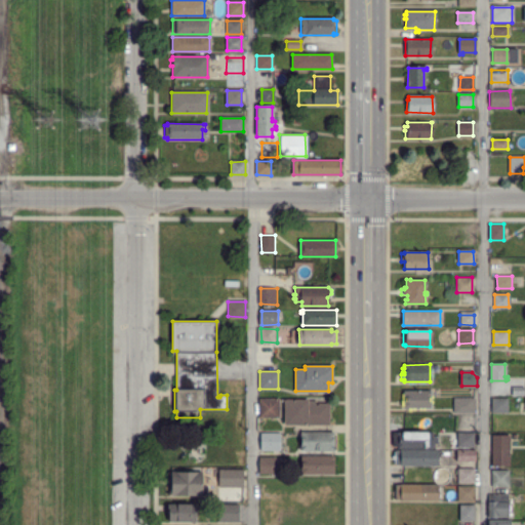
[(411,410),(408,410),(408,407),(404,407),(404,406),(401,406),(400,400),(402,400),(402,394),(404,394),(404,391),(431,391),(431,396),(433,396),(433,398),(431,398),(431,400),(432,400),(432,404),(431,403),(431,408),(425,408),(425,409),(419,409),(419,407),(415,407),(415,409),(411,409),(411,410)]
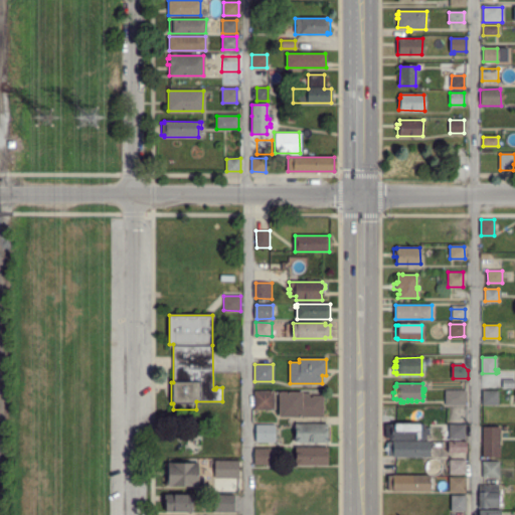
[(498,404),(483,404),(483,390),(498,390),(498,404)]
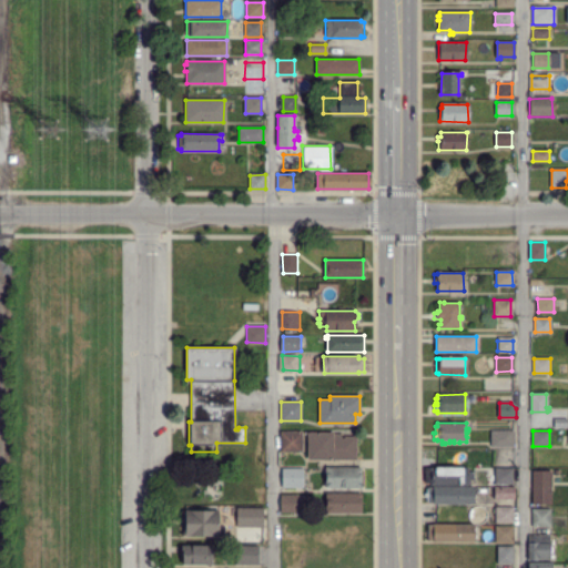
[(301,452),(281,452),(281,432),(300,432),(301,452)]
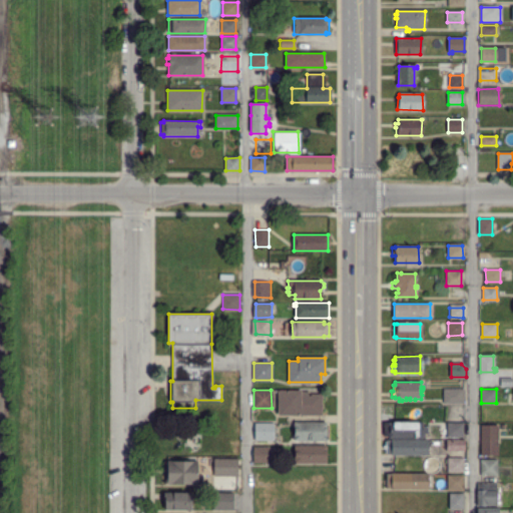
[(444,403),(444,390),(462,390),(462,403),(444,403)]
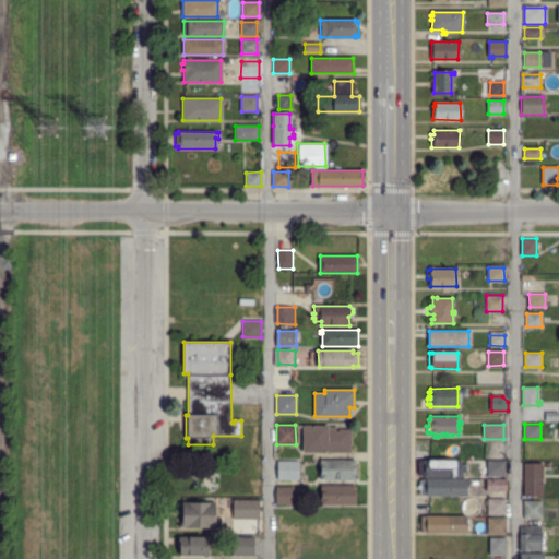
[(304,452),(304,426),(336,426),(336,430),(351,430),(351,452),(304,452)]
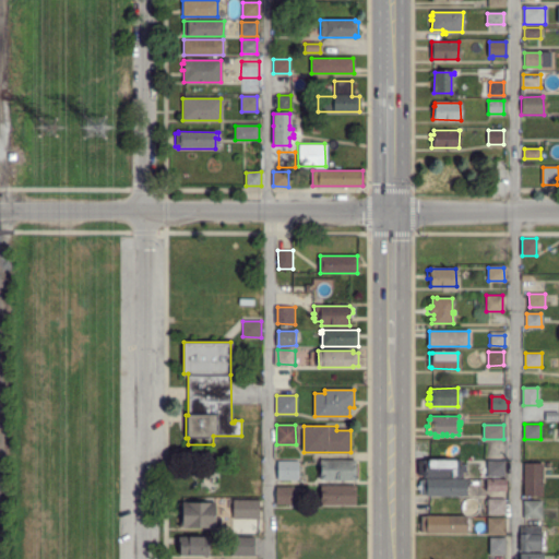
[(423,477),(423,475),(420,475),(420,468),(424,468),(424,464),(420,464),(420,462),(423,462),(423,459),(456,459),(456,464),(465,463),(465,473),(461,473),(461,477),(423,477)]
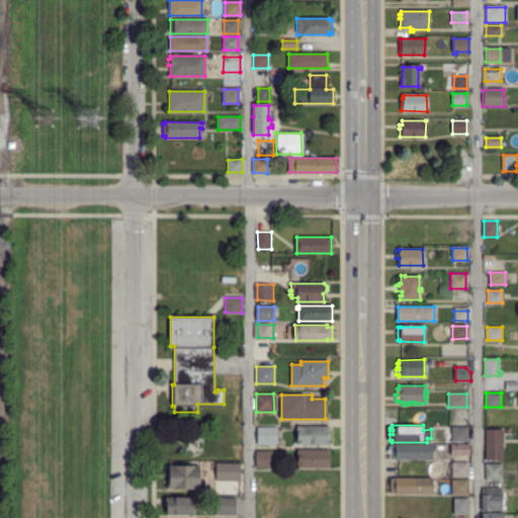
[(451,440),(451,426),(466,427),(466,440),(451,440)]
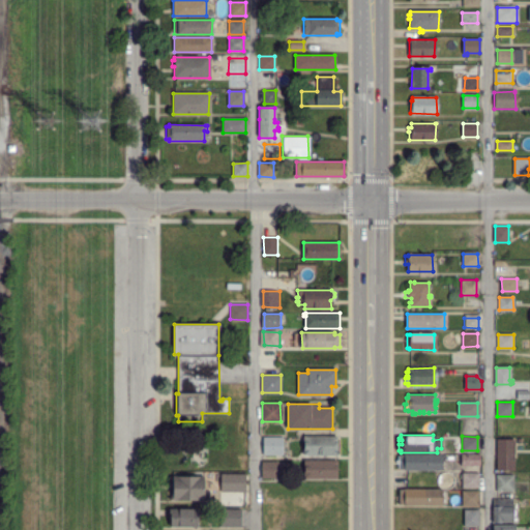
[(264,454),(264,437),(282,438),(282,454),(264,454)]
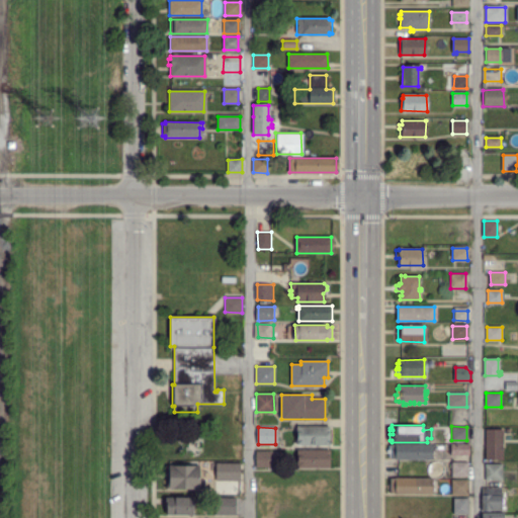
[(297,445),(297,427),(330,427),(330,445),(297,445)]
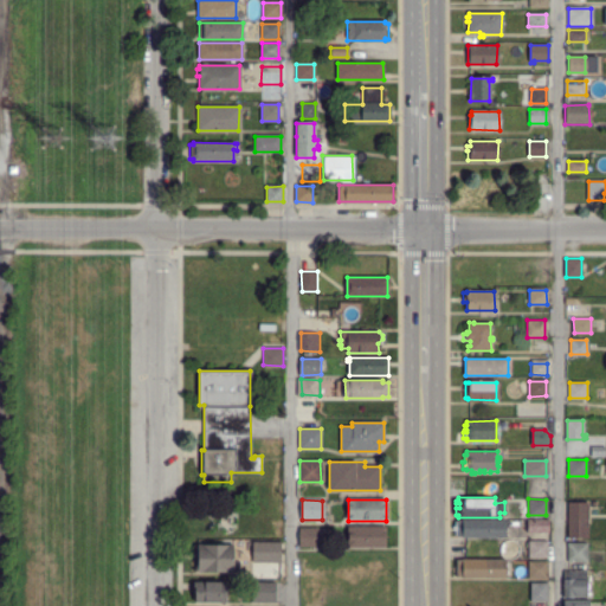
[(568,537),(568,501),(588,501),(588,537),(568,537)]
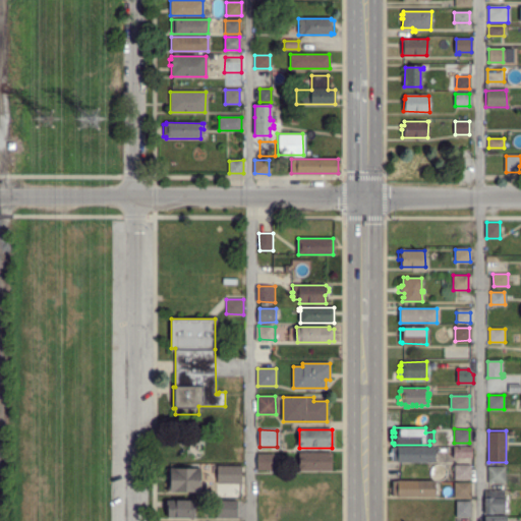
[(398,462),(398,460),(393,460),(393,459),(391,459),(391,455),(389,455),(389,453),(391,453),(391,449),(393,449),(393,447),(397,447),(433,447),(433,462),(398,462)]
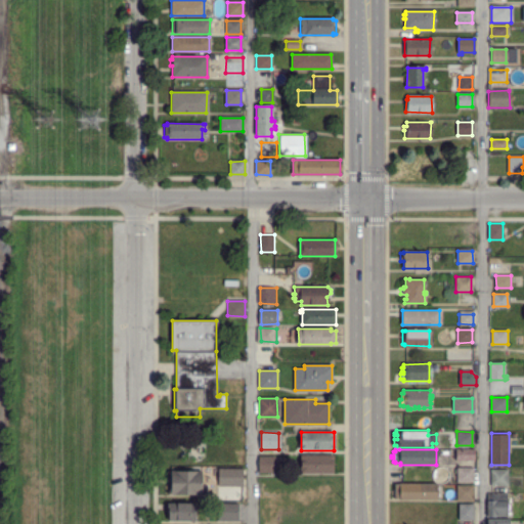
[(474,461),(456,461),(456,449),(474,449),(474,461)]
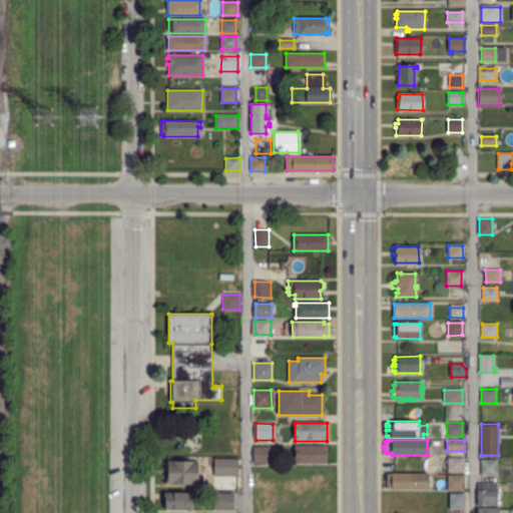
[(295,463),(295,462),(293,462),(293,459),(295,459),(295,445),(326,445),(326,463),(295,463)]
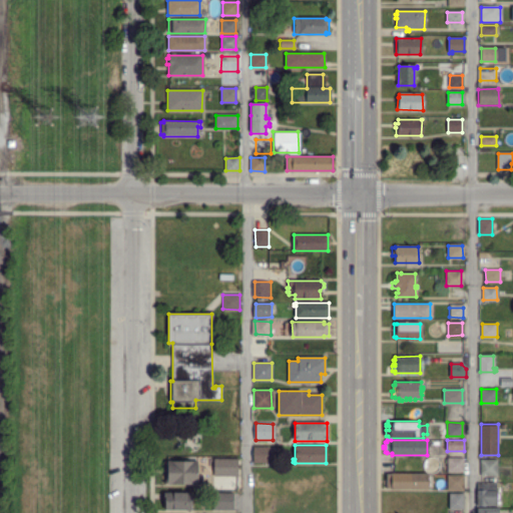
[(269,463),(253,462),(253,447),(269,447),(269,463)]
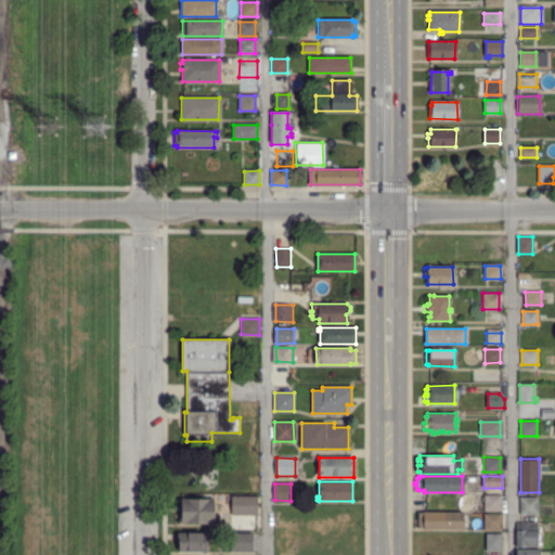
[(501,511),(483,511),(483,495),(500,495),(501,511)]
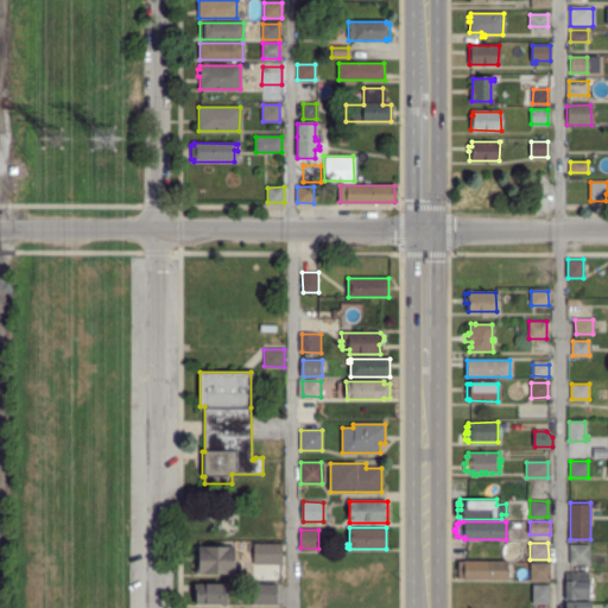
[(274,563),(253,563),(253,545),(276,545),(274,563)]
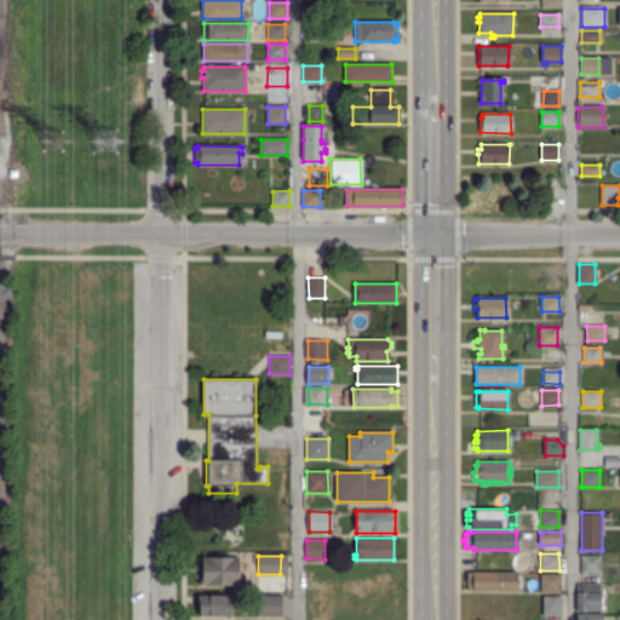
[(581,574),(581,556),(602,556),(601,574),(581,574)]
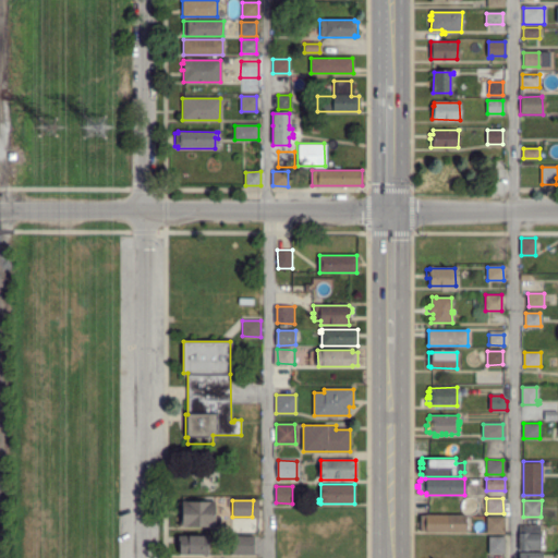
[(180,526),(180,523),(179,523),(179,517),(180,517),(180,505),(182,505),(182,501),(214,501),(214,526),(180,526)]
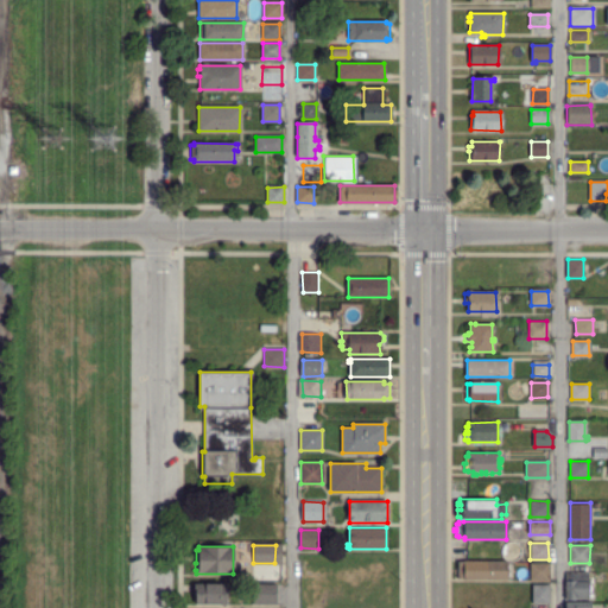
[(458,578),(458,563),(507,562),(506,578),(458,578)]
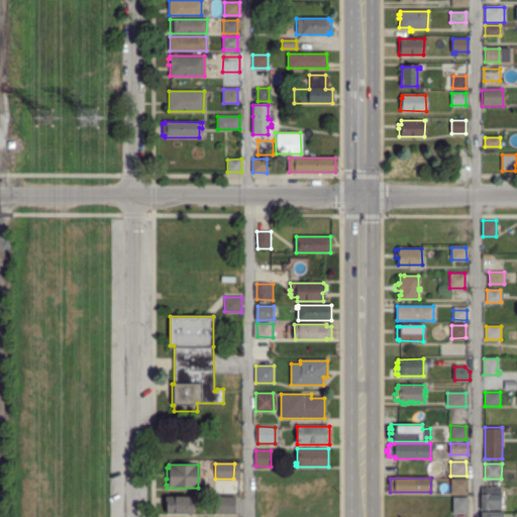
[(466,493),(451,493),(450,479),(466,479),(466,493)]
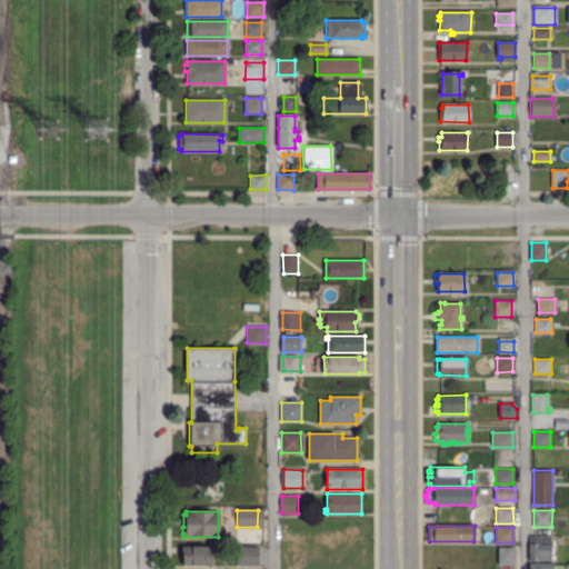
[(530,560),(531,536),(550,535),(550,556),(553,556),(553,559),(550,559),(550,560),(530,560)]
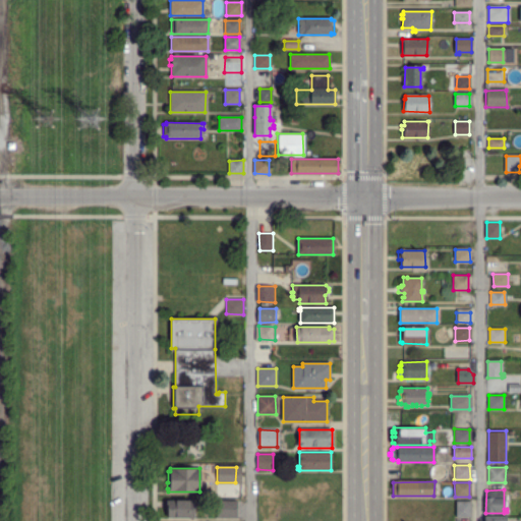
[(168,518),(168,516),(166,515),(166,510),(168,510),(168,506),(165,506),(165,501),(167,501),(167,500),(193,500),(193,517),(168,518)]
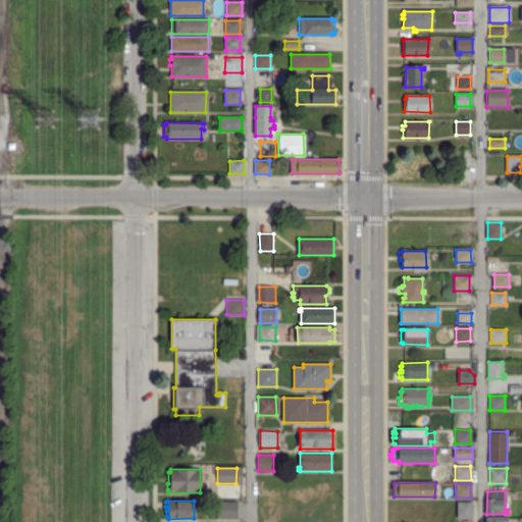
[(237,519),(217,519),(217,502),(237,502),(237,519)]
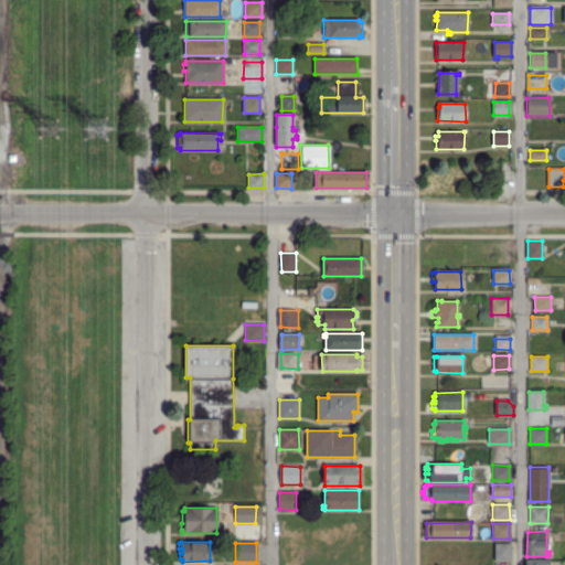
[(492,543),(510,544),(511,561),(492,561),(492,543)]
